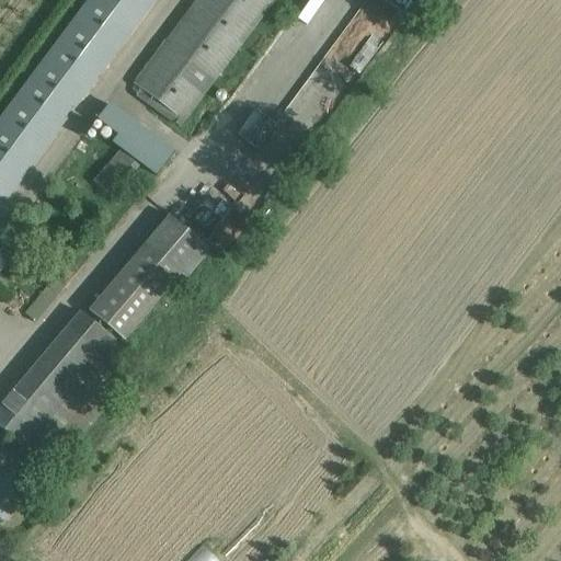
[(87,0),(0,117),(0,206),(151,0),(87,0)]
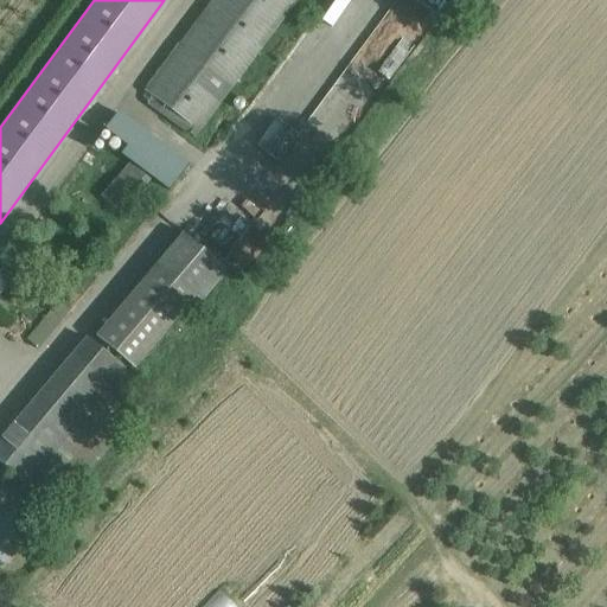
[(294,0),(211,0),(145,90),(166,107),(163,113),(193,136),(294,0)]
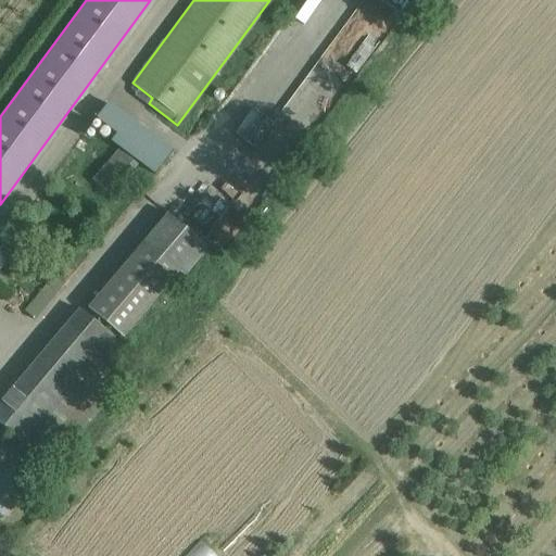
[(362,0),(344,32),(374,48),(370,53),(386,62),(417,4),(408,0),(362,0)]
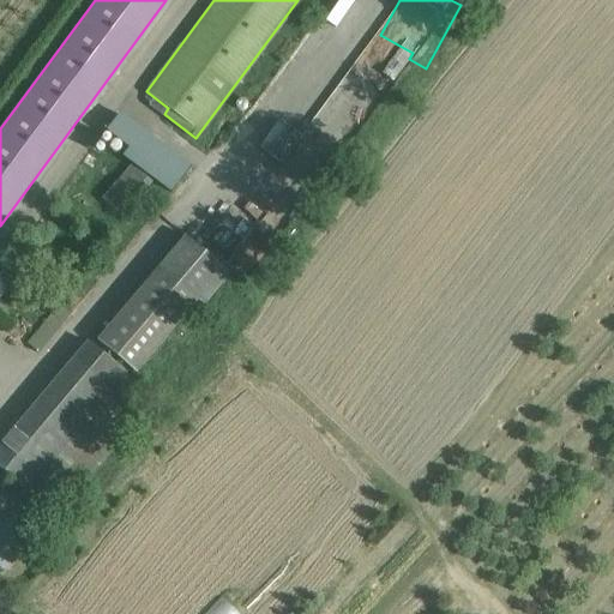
[(107,145),(184,188),(200,160),(124,116),(107,145)]
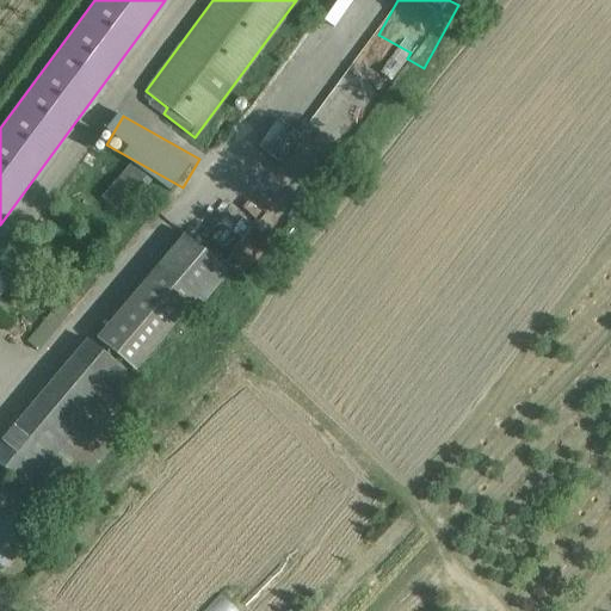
[(131,161),(105,197),(125,211),(152,176),(131,161)]
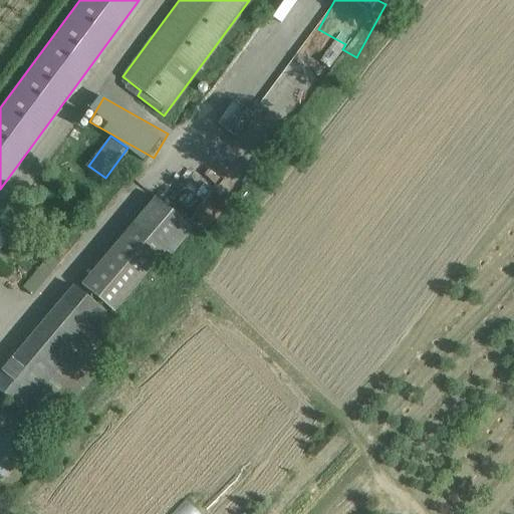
[(194,230),(156,198),(81,285),(115,313),(167,253),(171,257),(194,230)]
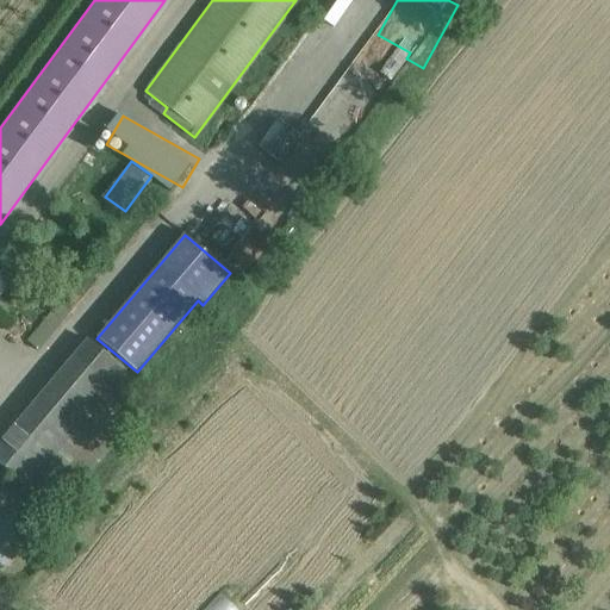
[(2,269),(0,273),(0,297),(14,278),(2,269)]
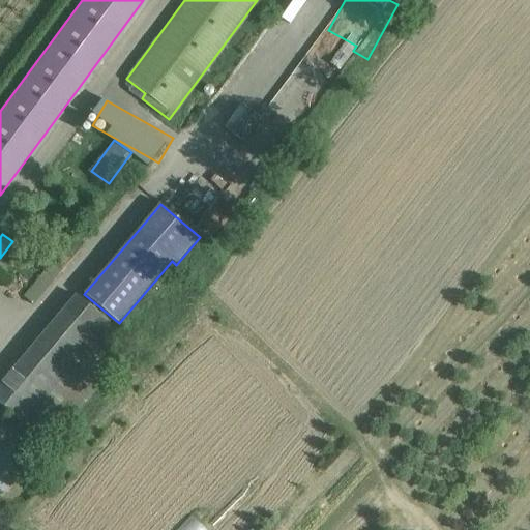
[(62,274),(50,266),(24,296),(36,306),(62,274)]
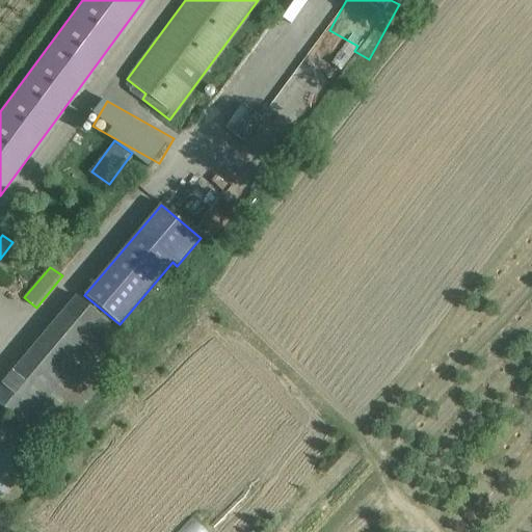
[(0,405),(48,446),(134,345),(77,296),(0,387),(0,405)]
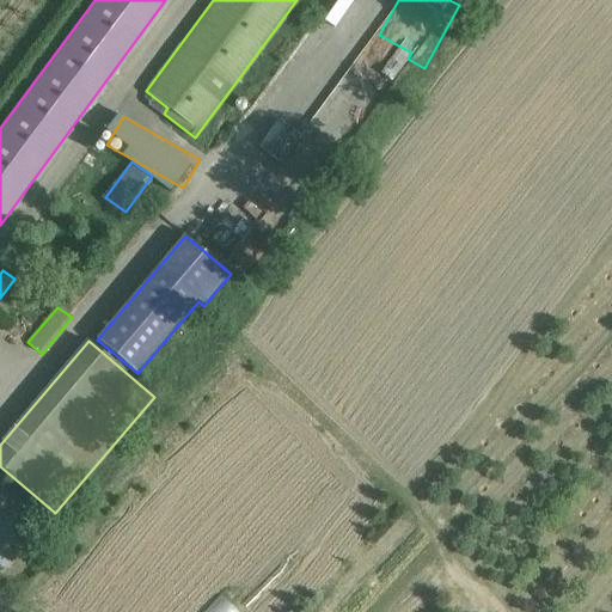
[(11,519),(0,528),(0,565),(4,570),(32,543),(11,519)]
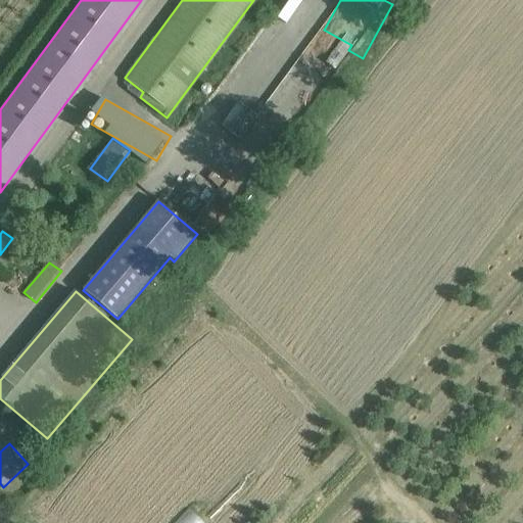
[(203,522),(189,510),(176,522),(203,522)]
